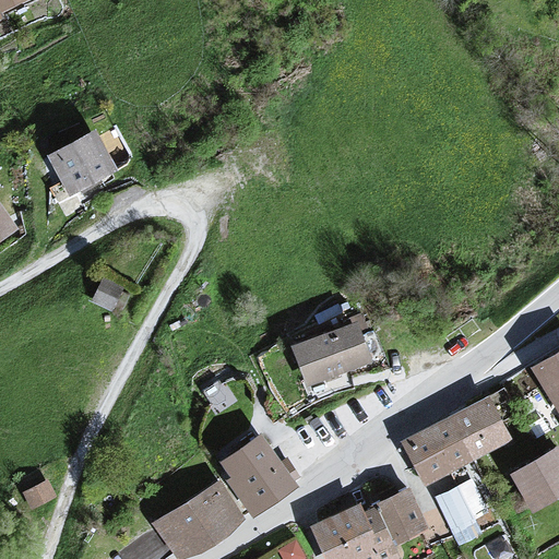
[(0,0),(0,19),(37,0),(0,0)]
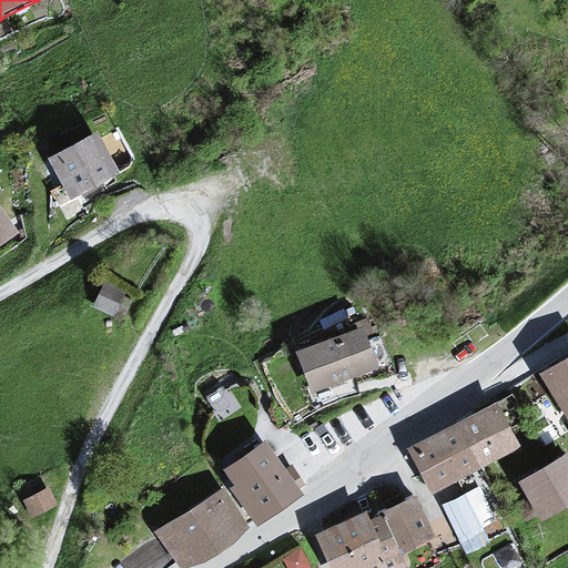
[(101,131),(48,160),(71,203),(124,174),(101,131)]
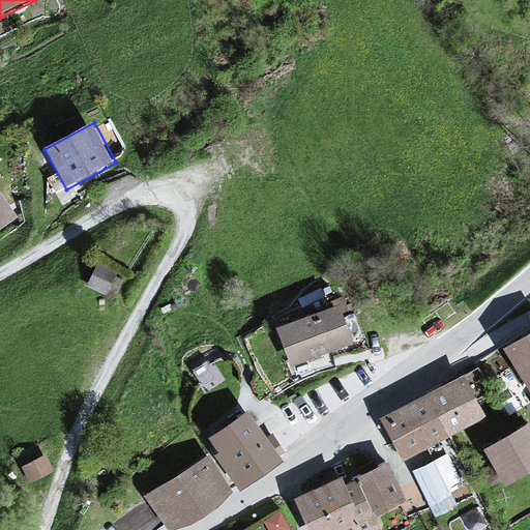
[(0,195),(0,231),(17,221),(0,195)]
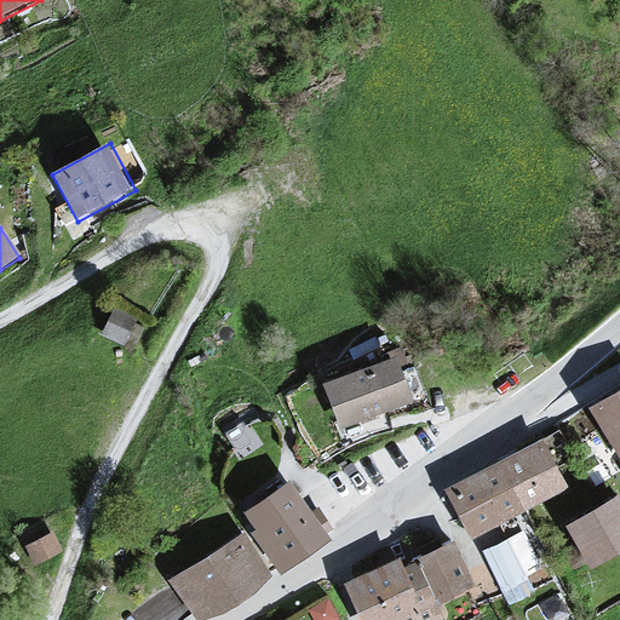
[(396,361),(323,386),(339,431),(412,406),(396,361)]
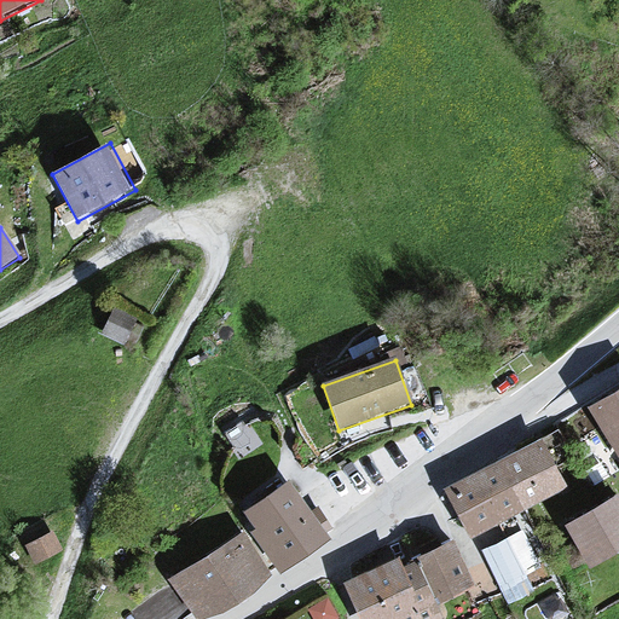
[(618,388),(588,408),(618,458),(618,388)]
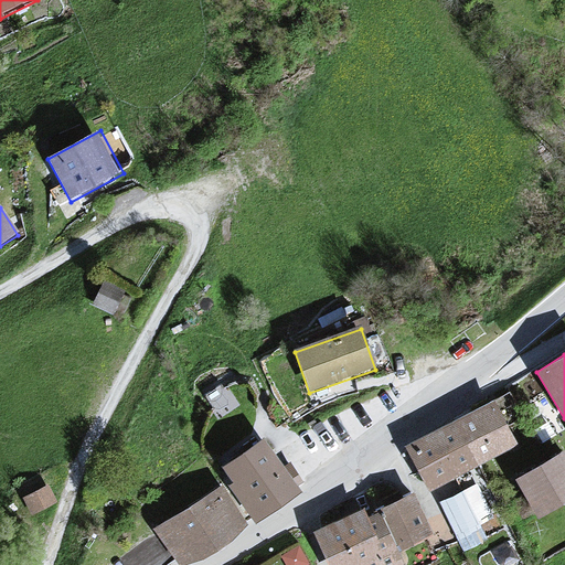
[(493,404),(405,446),(433,503),(481,480),(476,470),(516,450),(493,404)]
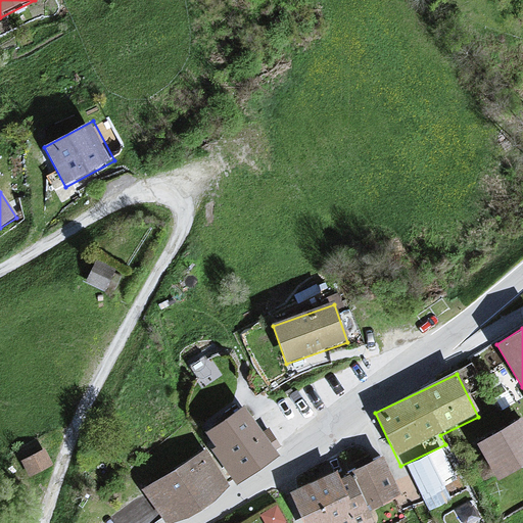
[(245,409),(206,433),(239,484),(278,460),(245,409)]
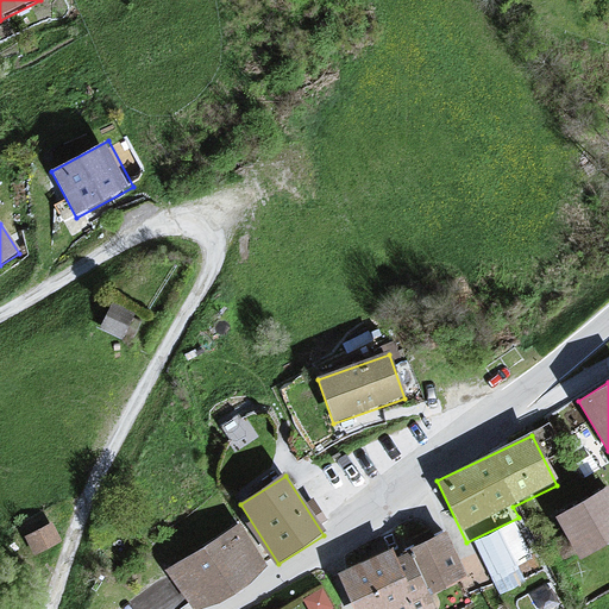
[(608,489),(607,485),(553,516),(579,560),(608,542),(608,489)]
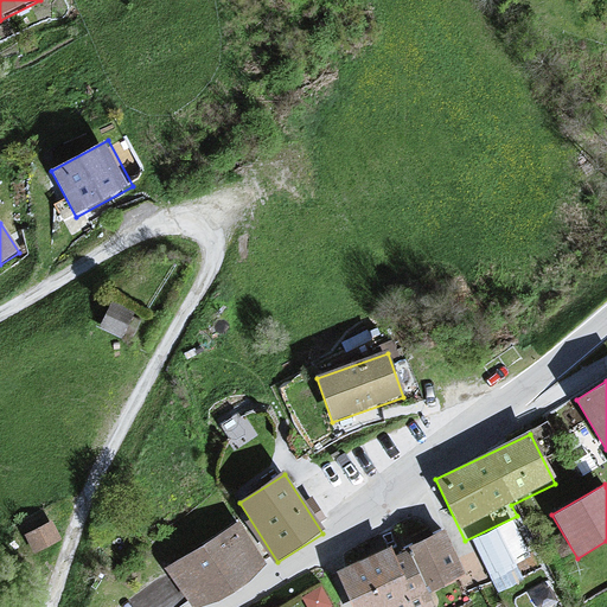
[(513,523),(471,543),(497,596),(524,582),(517,568),(532,561),(513,523)]
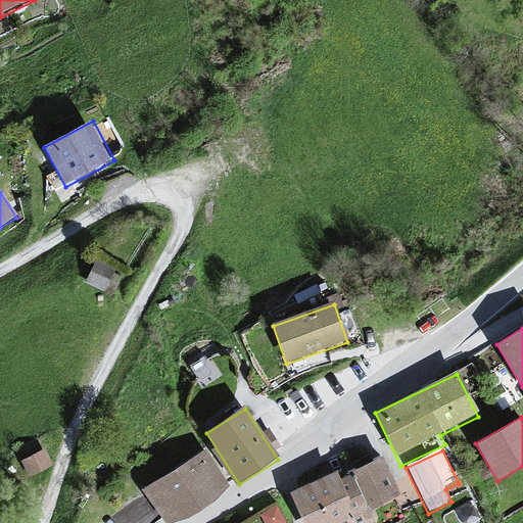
[(204,453),(143,492),(162,522),(181,522),(230,492),(204,453)]
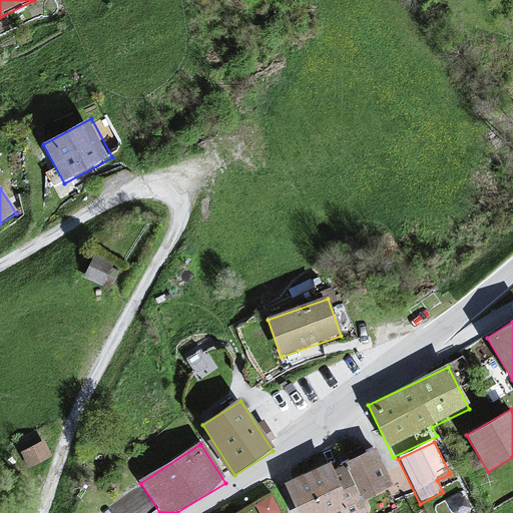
[(328,463),(283,483),(296,512),(337,512),(339,512),(368,512),(364,504),(394,490),(375,449),(331,468),(328,463)]
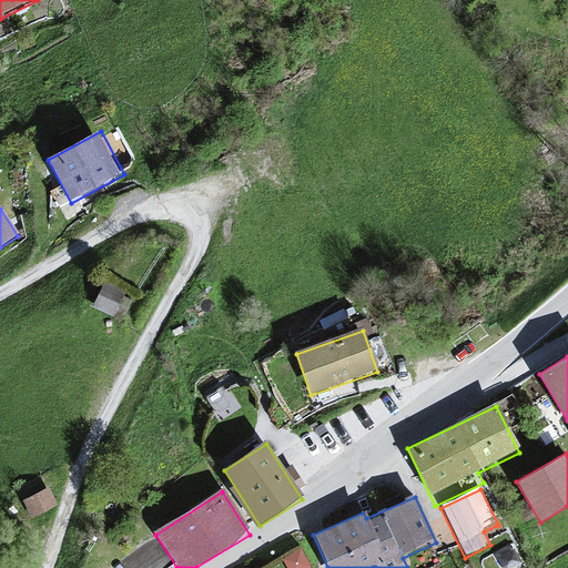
[(297,567),(312,560),(301,540),(254,567),(297,567)]
